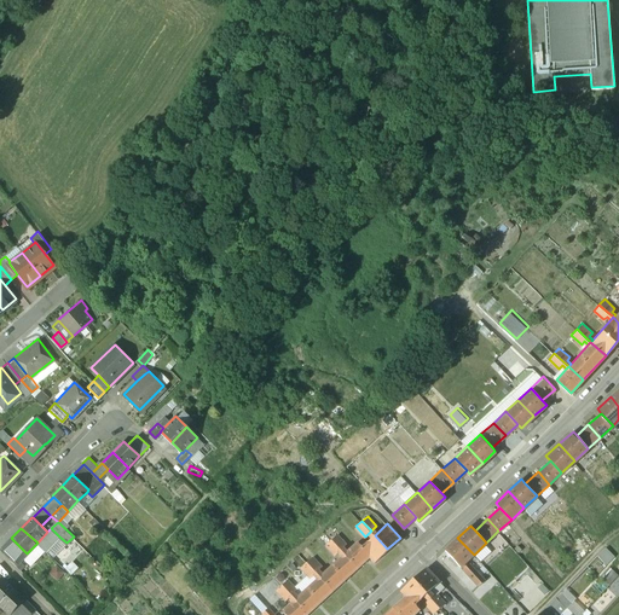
[(59,537),(51,528),(47,532),(38,543),(45,550),(45,551),(59,537)]
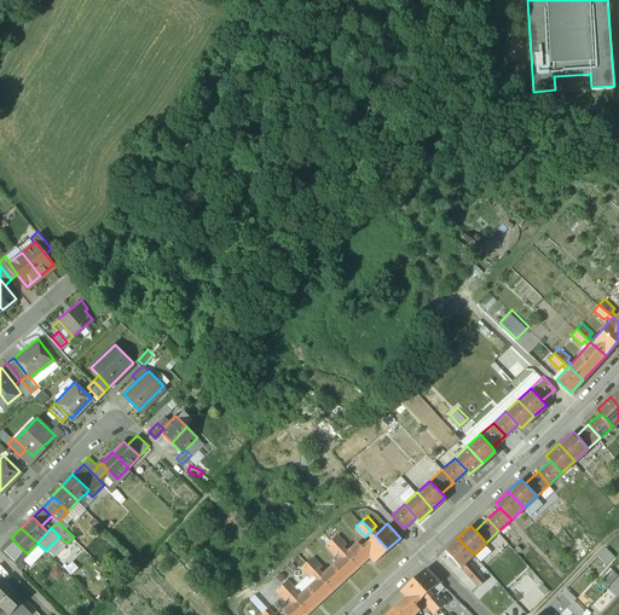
[(346,544),(337,533),(331,539),(341,549),(343,546),(346,544)]
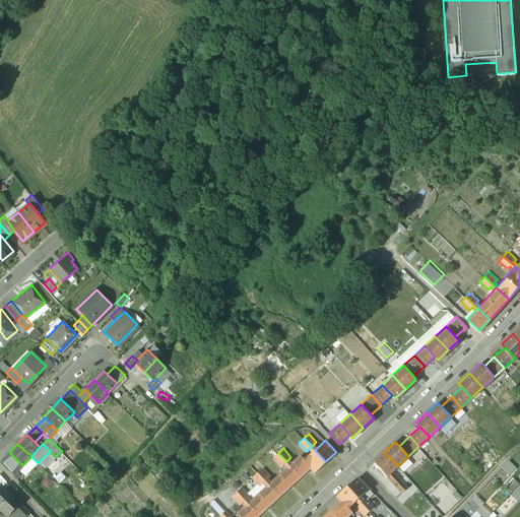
[(325,461),(315,450),(313,452),(305,459),(300,454),(291,462),(288,464),(300,476),(311,467),(315,471),(325,461)]
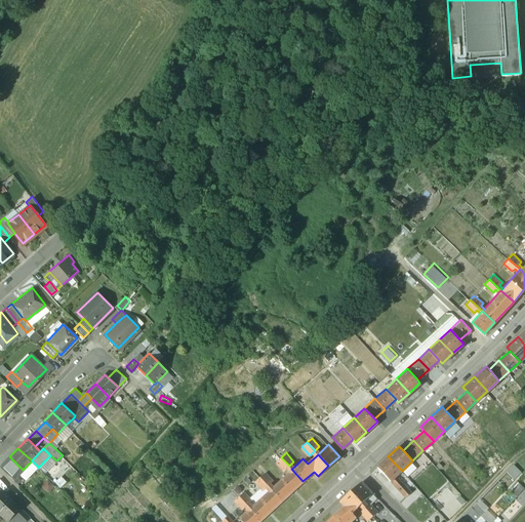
[(56,462),(63,469),(69,463),(63,455),(56,462)]
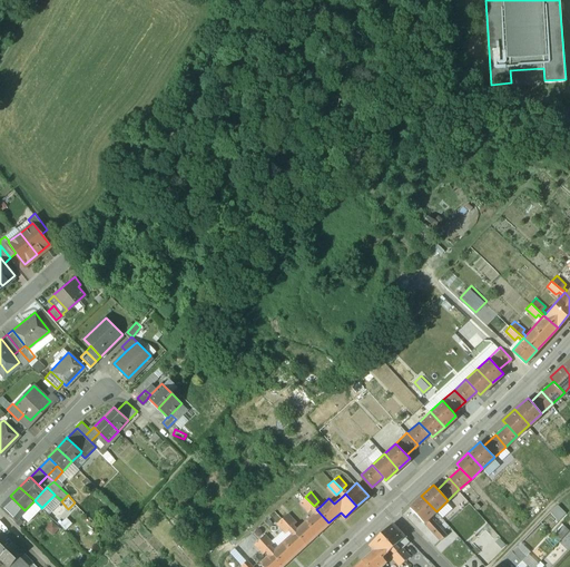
[(19,505),(10,496),(5,502),(13,511),(19,505)]
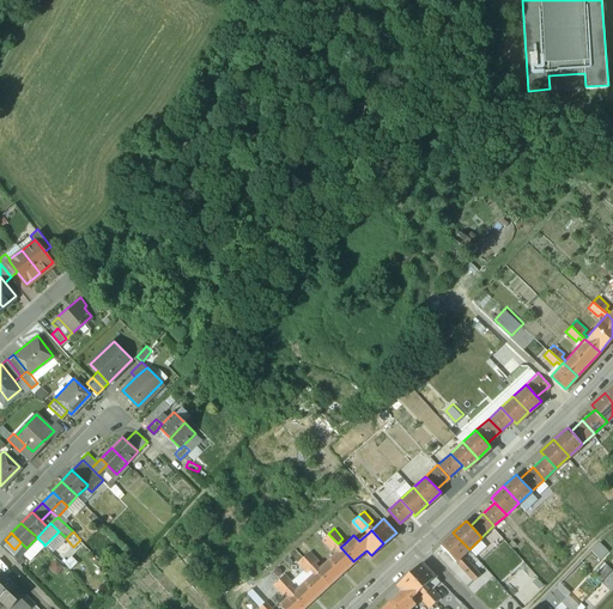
[(453,533),(441,544),(456,561),(462,555),(469,549),(453,533)]
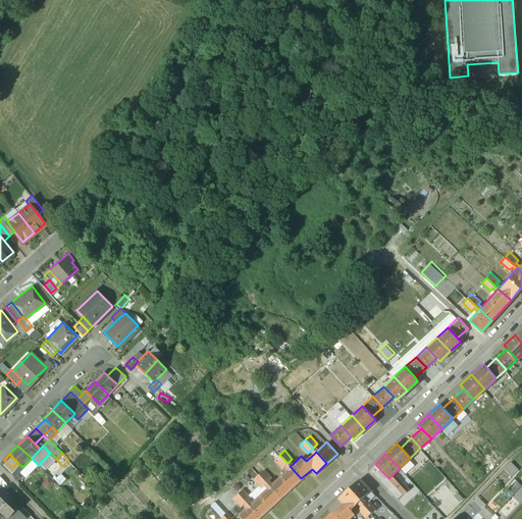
[(288,463),(279,455),(274,459),(282,467),(285,465),(288,463)]
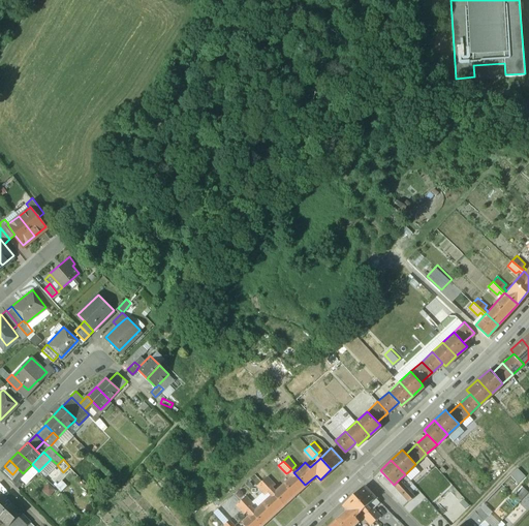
[(38,470),(32,464),(23,473),(20,476),(26,483),(38,470)]
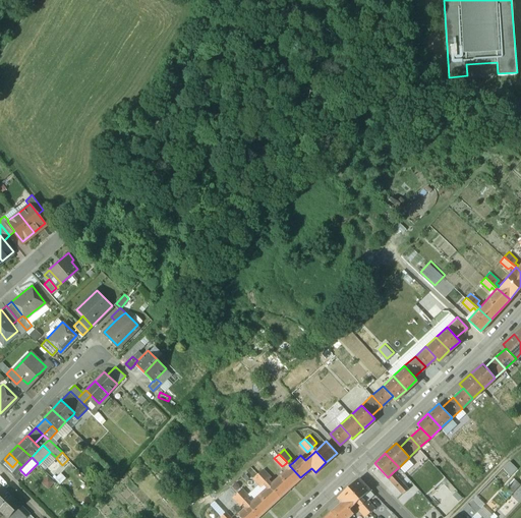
[(12,467),(8,470),(13,475),(19,469),(22,466),(17,461),(12,467)]
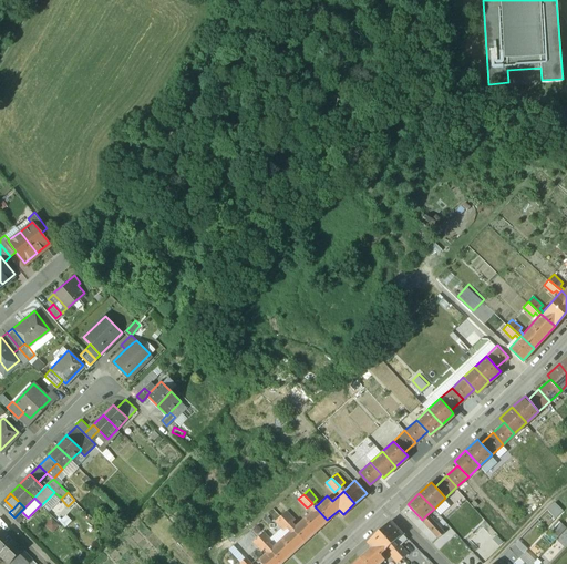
[(560,511),(553,503),(548,508),(556,516),(560,511)]
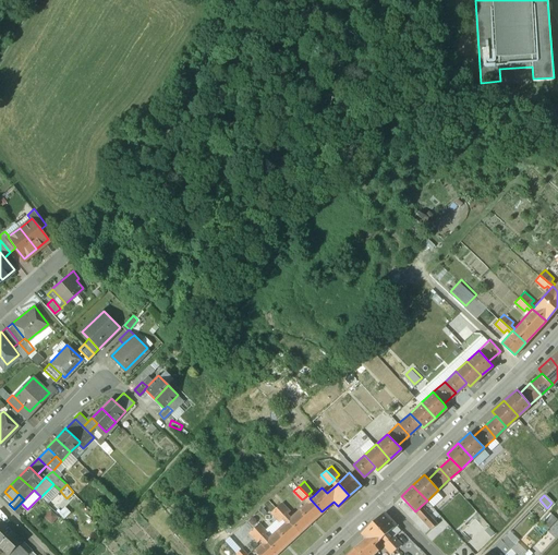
[(290,517),(288,519),(300,532),(322,511),(310,498),(307,501),(290,517)]
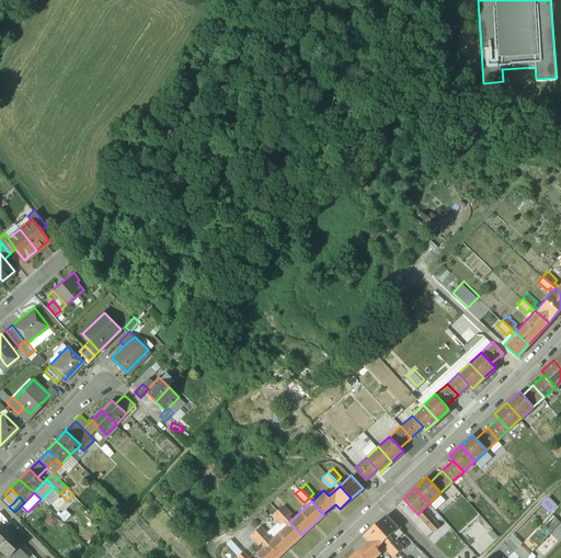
[(292,513),(284,504),(278,509),(286,519),(289,516),(292,513)]
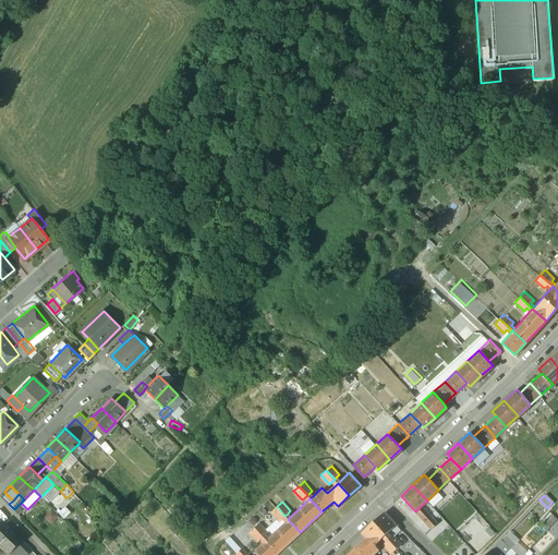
[(284,516),(277,506),(271,511),(279,520),(282,517),(284,516)]
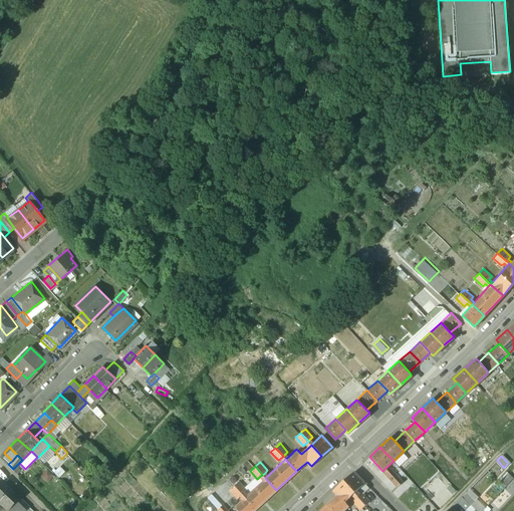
[(402,482),(388,466),(382,471),(397,487),(402,482)]
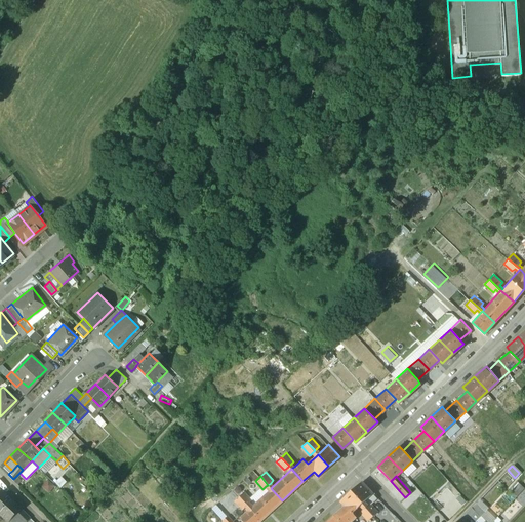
[(361,481),(351,490),(362,503),(364,500),(372,493),(361,481)]
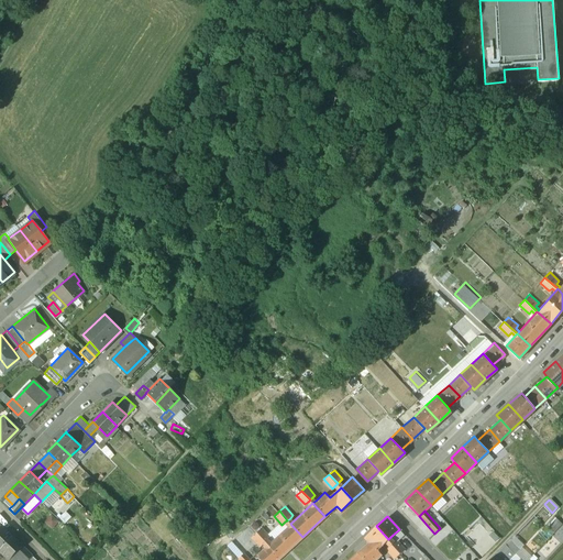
[(271,541),(268,544),(280,557),(302,537),(290,524),(288,525),(271,541)]
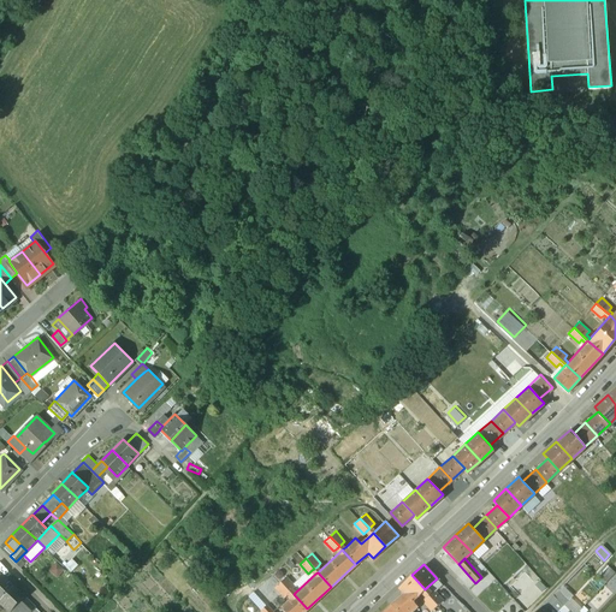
[(0,596),(13,583),(3,574),(1,575),(0,575),(0,596)]
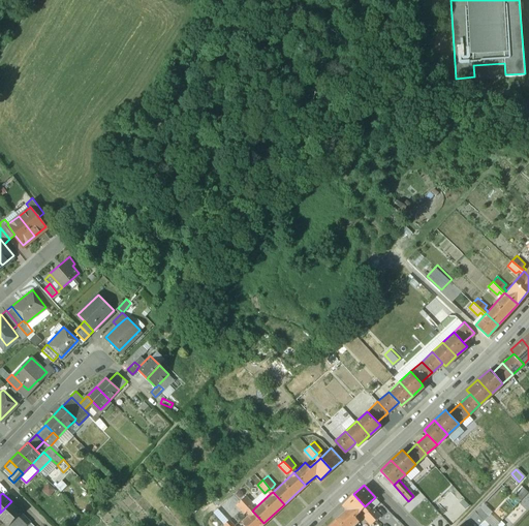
[(253,502),(246,494),(241,498),(249,507),(251,505),(253,502)]
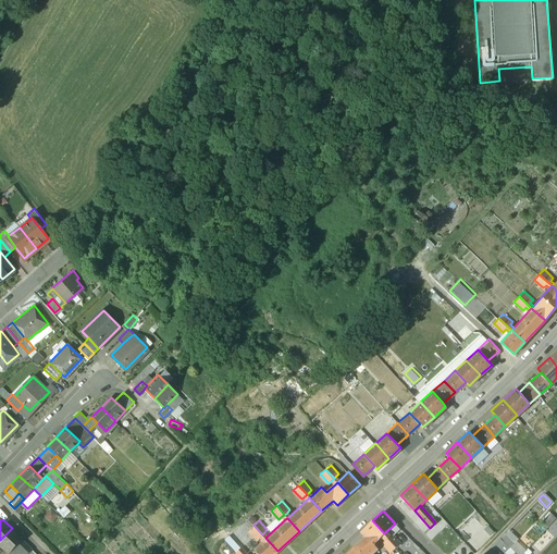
[(364,537),(373,543),(382,536),(384,533),(372,520),(360,531),(364,537)]
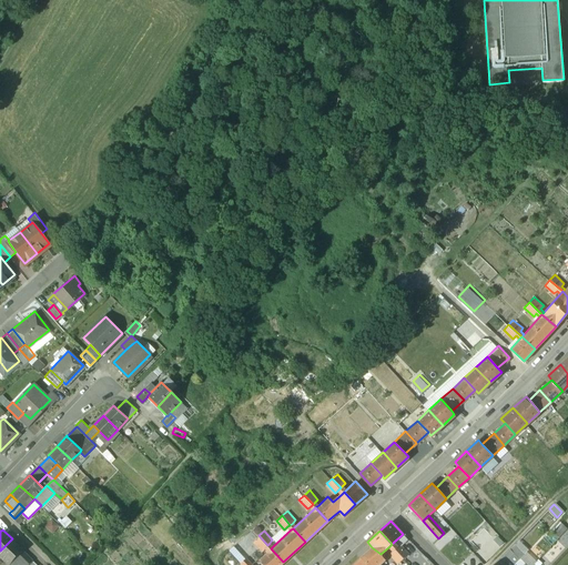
[(267,545),(259,535),(253,541),(261,551),(264,547),(267,545)]
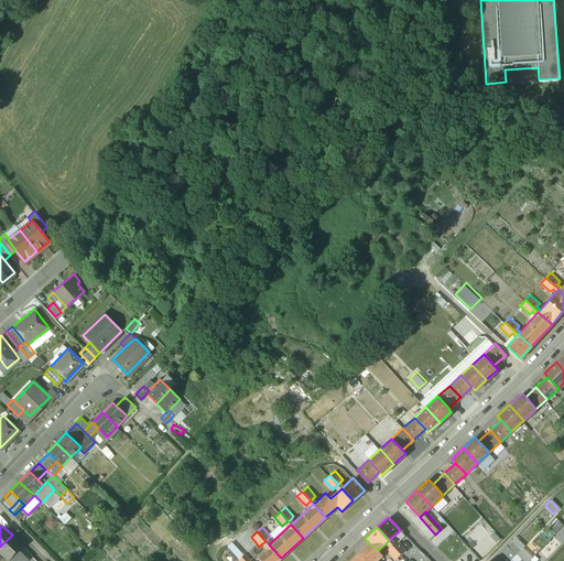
[(22,545),(12,535),(0,547),(0,551),(9,559),(14,552),(21,546),(22,545)]
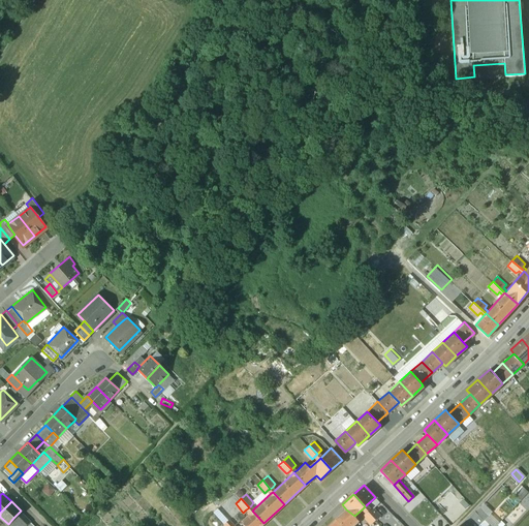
[(380,515),(373,505),(370,508),(368,509),(375,519),(380,515)]
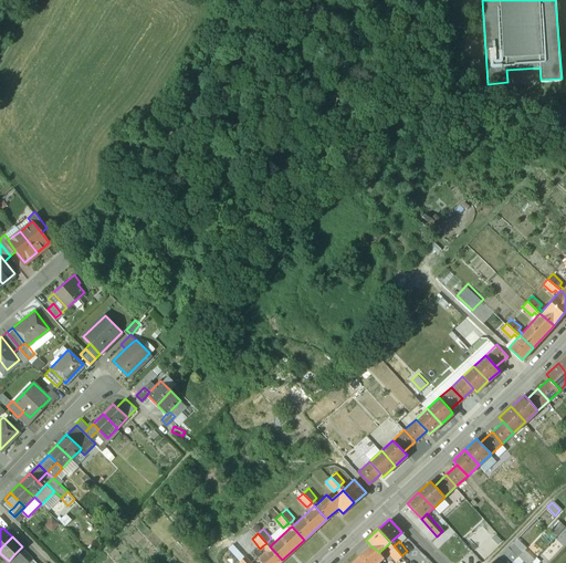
[(379,552),(370,545),(359,555),(366,562),(377,562),(384,558),(379,552)]
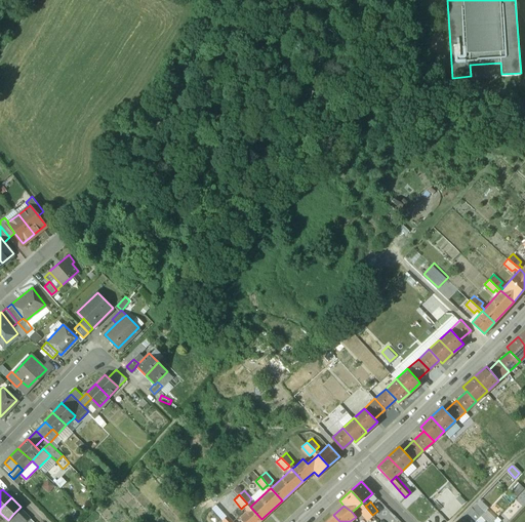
[(362,508),(360,511),(367,519),(372,515),(365,506),(362,508)]
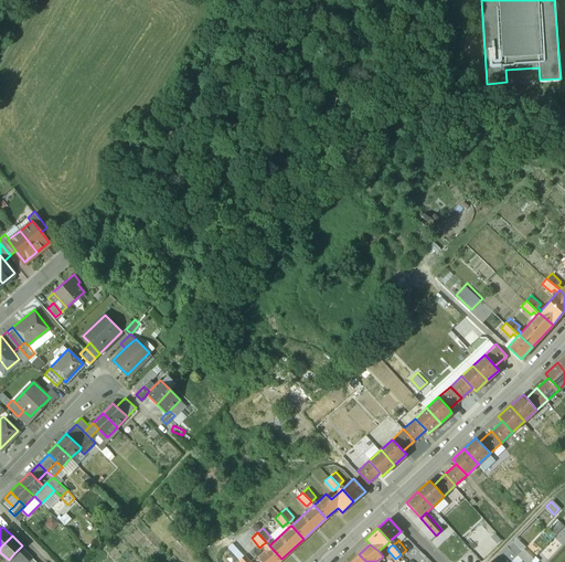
[(278,561),(281,559),(269,545),(266,549),(257,557),(262,561),(260,561),(278,561)]
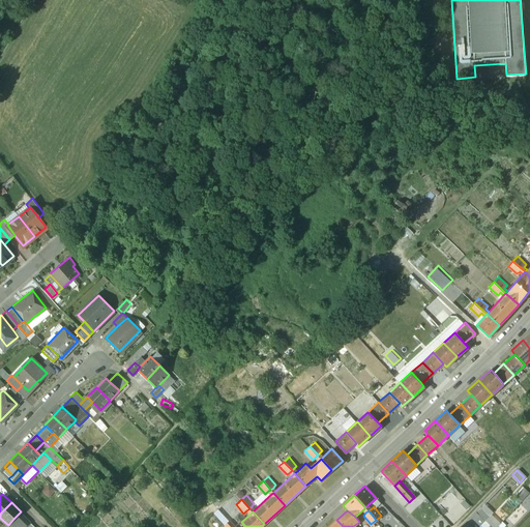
[(475,511),(466,521),(470,525),(479,516),(475,511)]
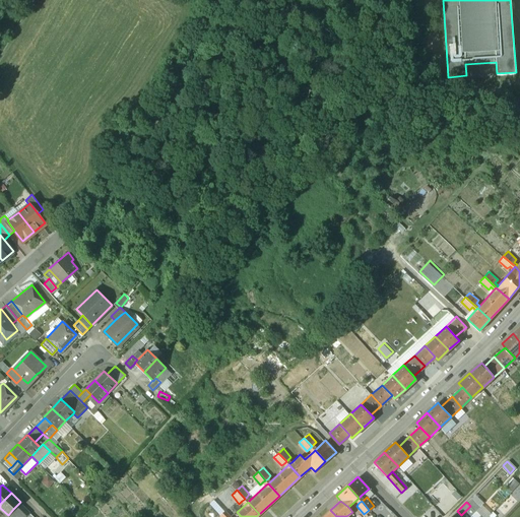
[(23,516),(29,512),(19,503),(13,509),(21,516),(23,516)]
